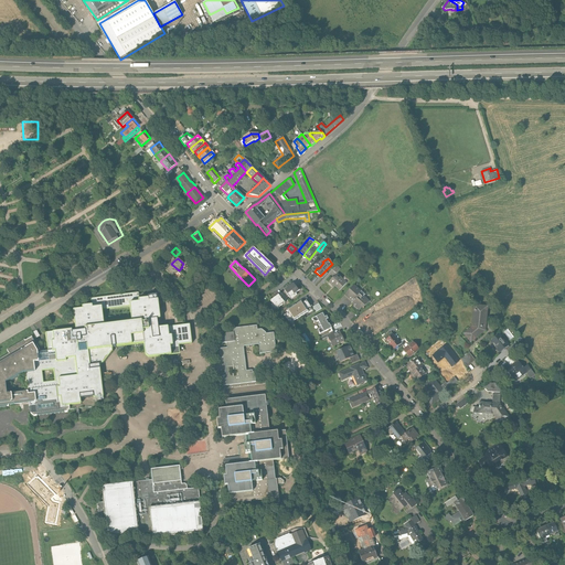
[(176,274),(179,270),(171,264),(168,267),(169,267),(166,270),(172,276),(174,273),(176,274)]
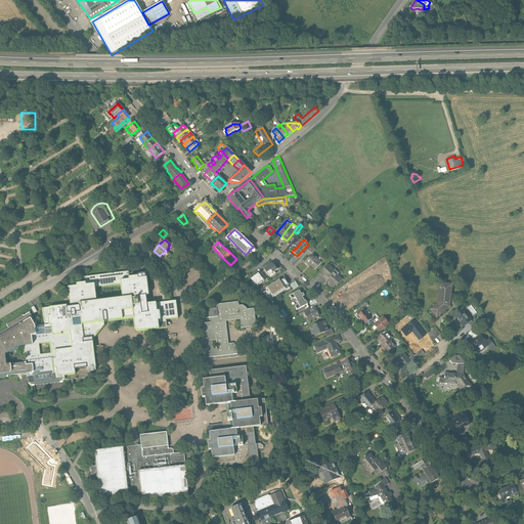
[(312,255),(305,262),(308,265),(309,264),(315,269),(321,263),(312,255)]
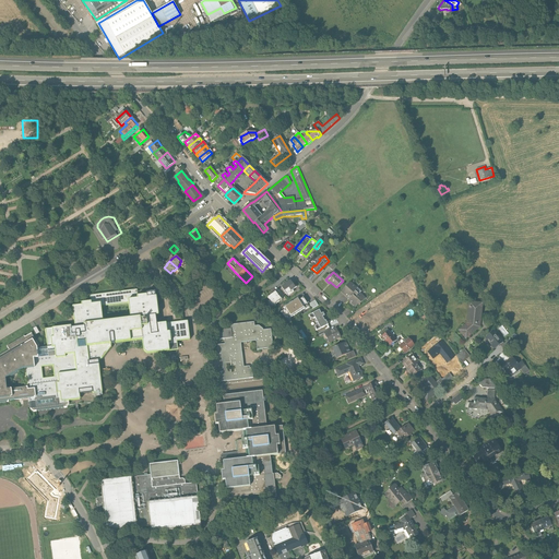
[(290,281),(282,287),(282,288),(286,293),(288,296),(294,292),(293,290),(297,287),(294,284),(293,285),(290,281)]
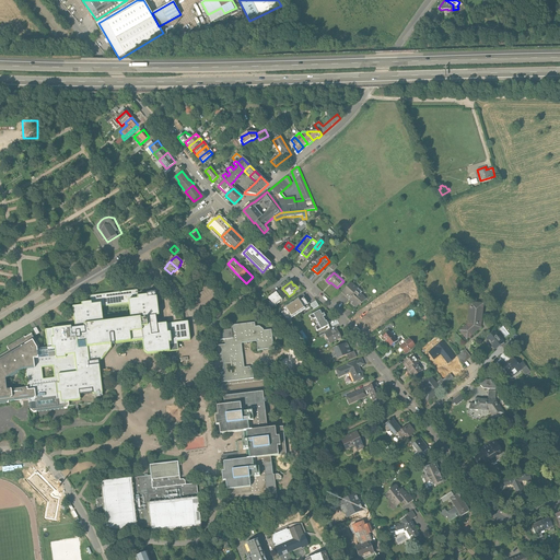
[(342,292),(349,299),(352,295),(356,298),(359,293),(361,291),(351,282),(342,292)]
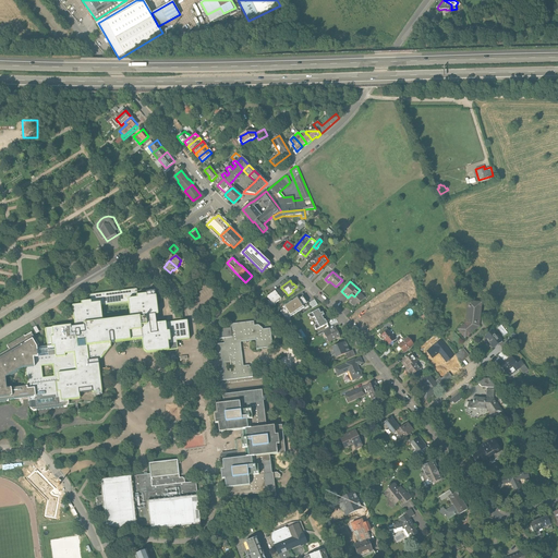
[(414,293),(408,282),(387,296),(395,307),(414,293)]
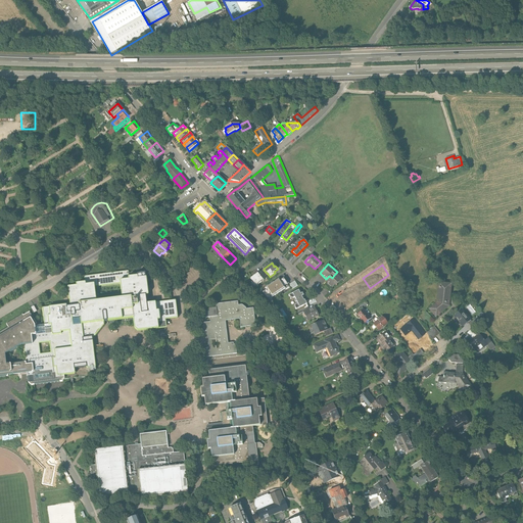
[(87,282),(70,284),(74,304),(69,304),(45,306),(47,325),(43,325),(40,325),(32,311),(0,329),(0,377),(30,374),(31,383),(35,385),(58,383),(65,382),(68,379),(68,378),(67,377),(74,376),(99,374),(97,343),(97,338),(102,331),(107,324),(111,323),(137,320),(138,329),(142,332),(162,330),(162,328),(170,328),(170,319),(171,319),(180,318),(178,300),(151,303),(150,298),(150,296),(151,296),(149,273),(140,274),(141,276),(137,276),(133,277),(132,270),(87,277),(87,282)]
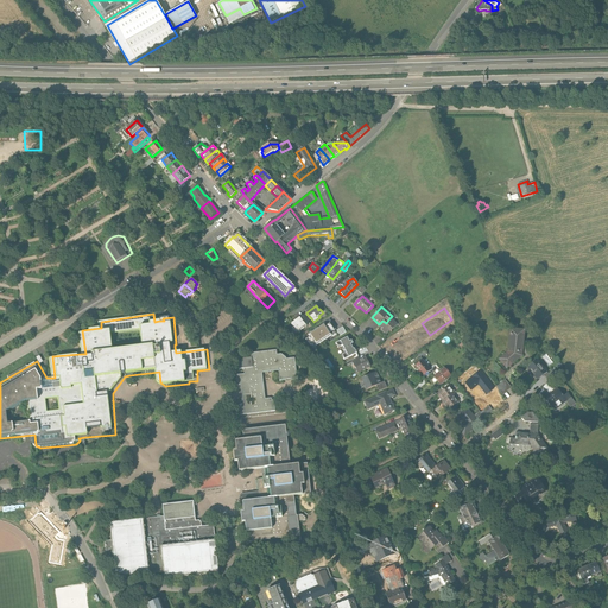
[(301,317),(291,324),(297,333),(306,325),(305,324),(301,317)]
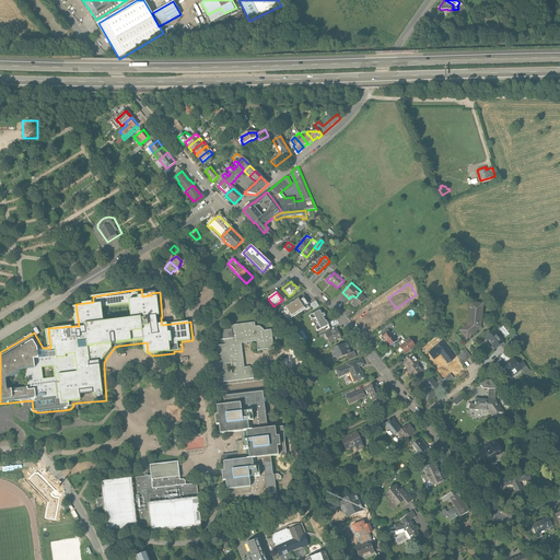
[(352,295),(349,299),(348,301),(356,308),(365,299),(359,293),(356,298),(352,295)]
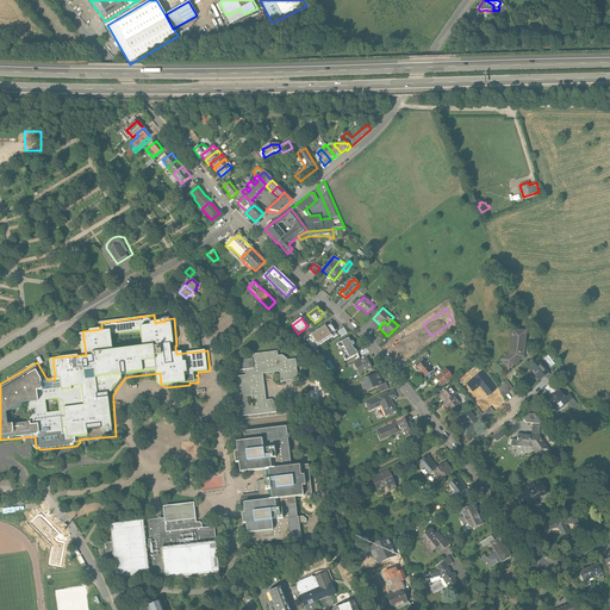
[(325,325),(310,336),(311,338),(306,341),(312,347),(313,349),(317,347),(332,336),(332,337),(337,335),(335,331),(337,330),(330,321),(324,324),(325,325)]
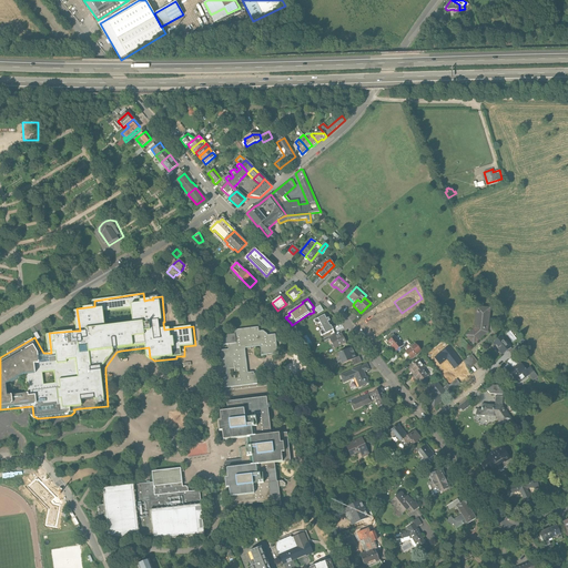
[(382,308),(368,318),(378,334),(393,324),(382,308)]
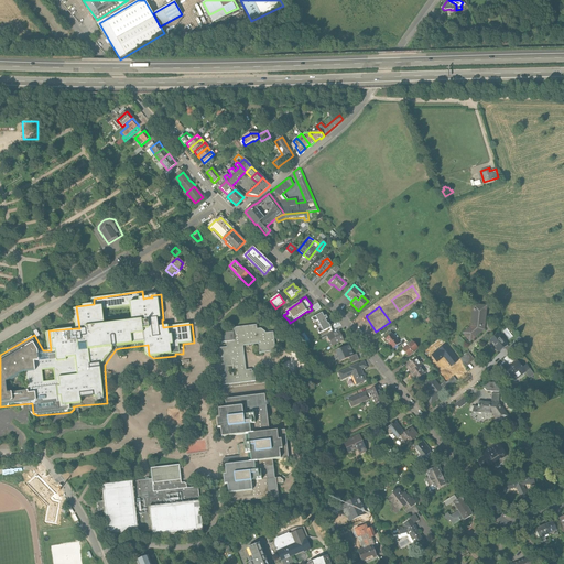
[(473,326),(463,334),(469,343),(484,331),(486,307),(475,306),(473,326)]
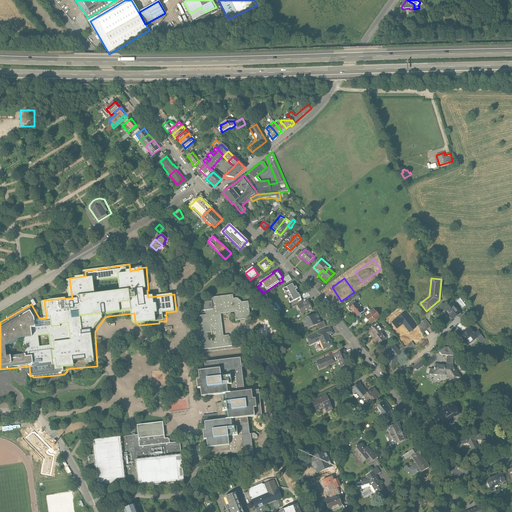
[(287,292),(288,291),(289,292),(289,293),(288,293),(288,294),(288,295),(289,295),(289,296),(290,296),(291,296),(291,297),(288,299),(290,303),(300,298),(297,291),(297,292),(296,290),(297,289),(296,287),(295,287),(293,284),(282,289),(283,291),(287,292)]
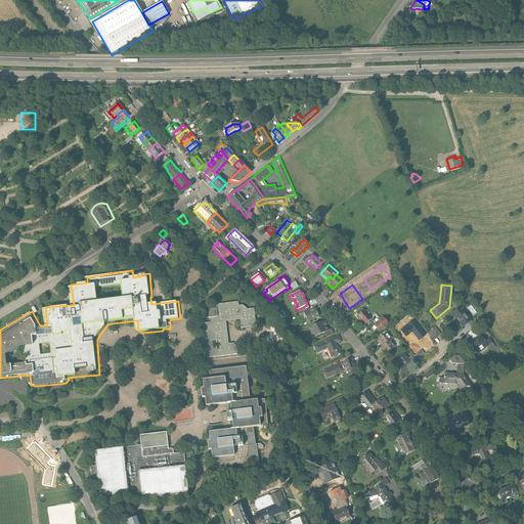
[(228,342),(231,342),(230,329),(229,320),(233,319),(242,318),(244,326),(259,325),(258,313),(257,308),(257,307),(250,308),(245,304),(242,304),(242,301),(219,303),(220,307),(212,308),(209,312),(210,317),(213,317),(213,321),(207,322),(208,332),(210,331),(211,343),(209,344),(209,345),(228,342)]
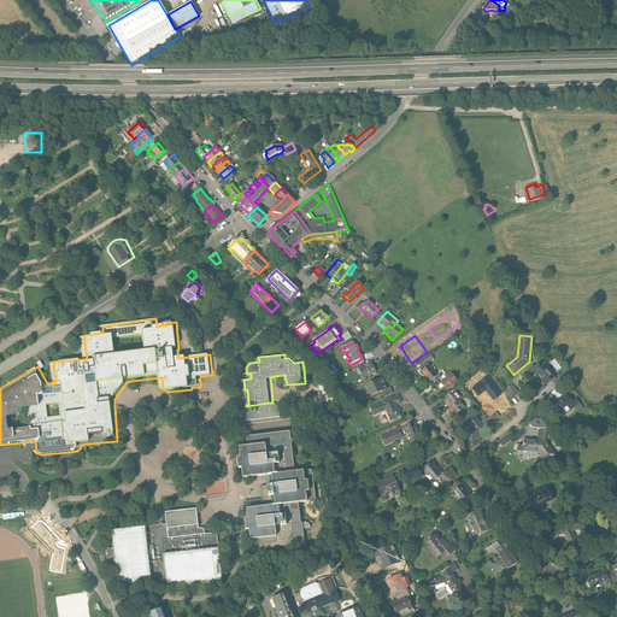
[(365,365),(358,369),(363,378),(375,372),(370,363),(365,365)]
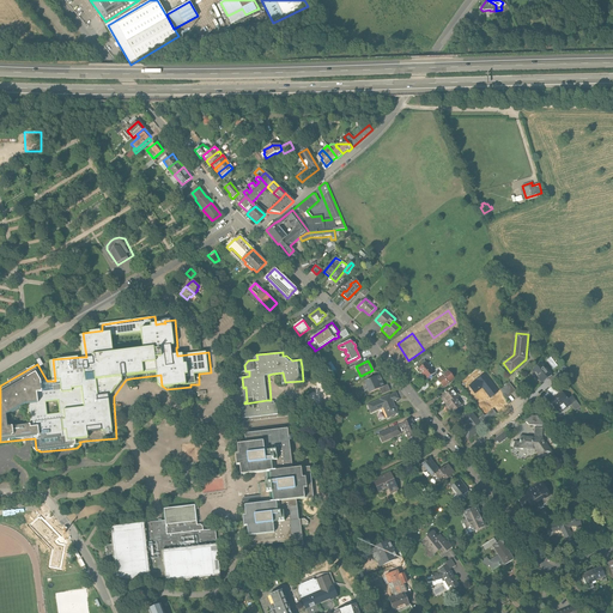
[(552,376),(542,363),(533,371),(542,383),(548,378),(552,376)]
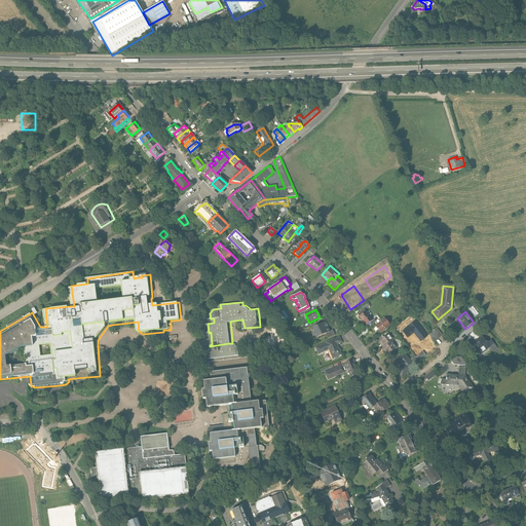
[(366,312),(359,317),(366,326),(373,321),(366,312)]
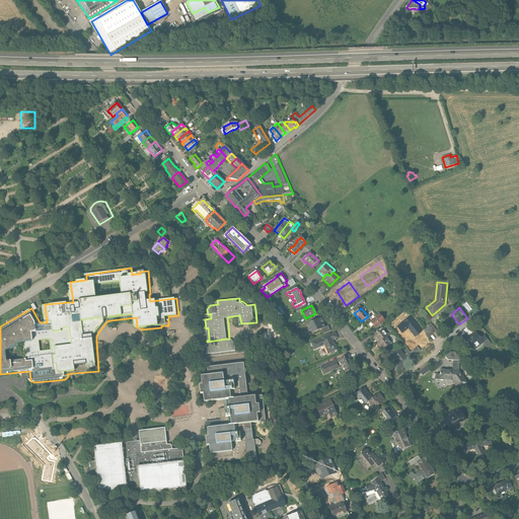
[(379,315),(371,321),(375,327),(384,321),(379,315)]
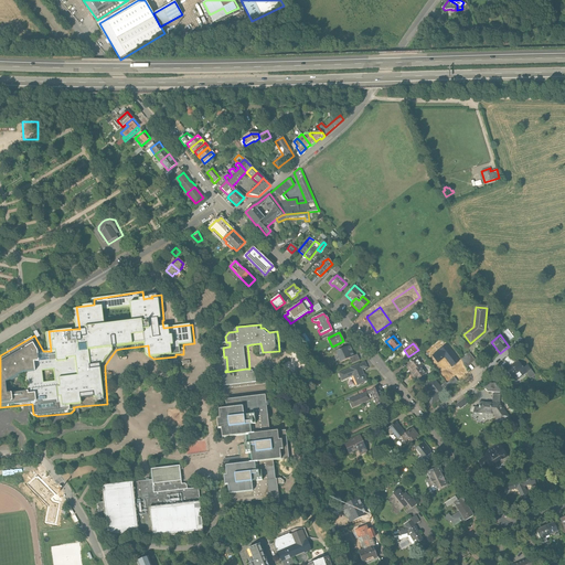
[(510,348),(509,347),(505,349),(510,355),(512,353),(518,350),(513,344),(510,348)]
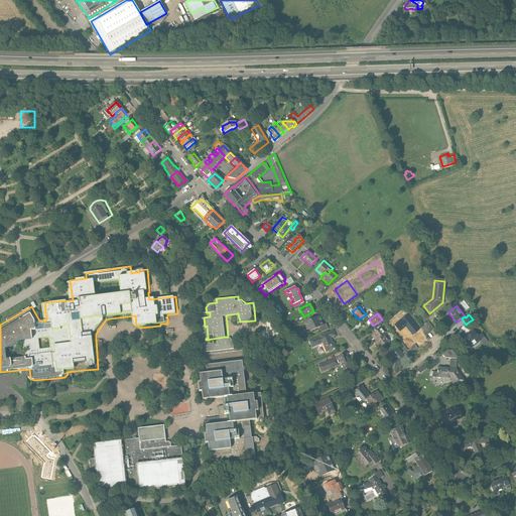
[(401,320),(396,326),(400,331),(405,326),(412,336),(418,331),(407,315),(401,320)]
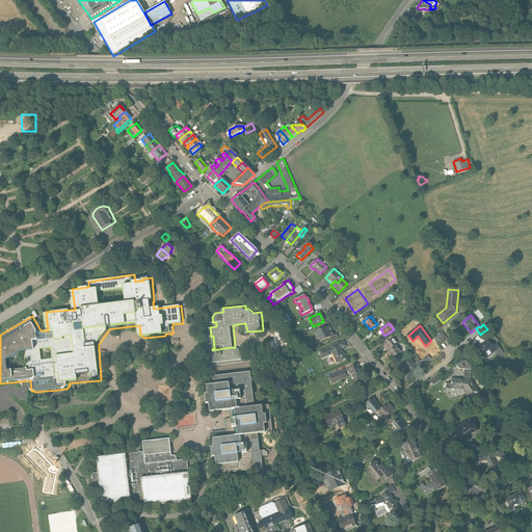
[(329,326),(317,331),(321,341),(329,338),(334,336),(329,326)]
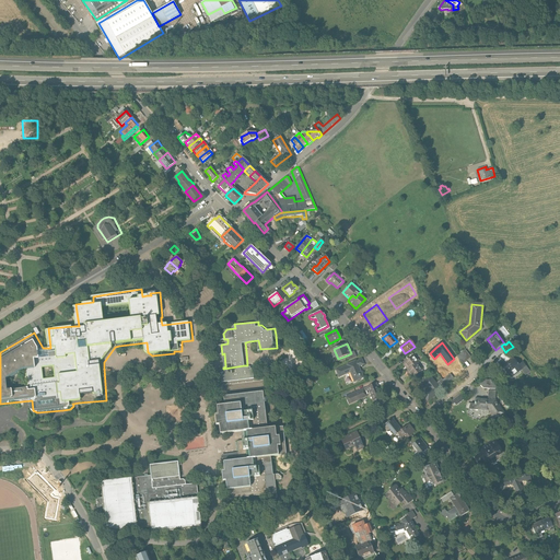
[(505,352),(501,357),(506,363),(511,360),(506,353),(509,352),(508,350),(505,352)]
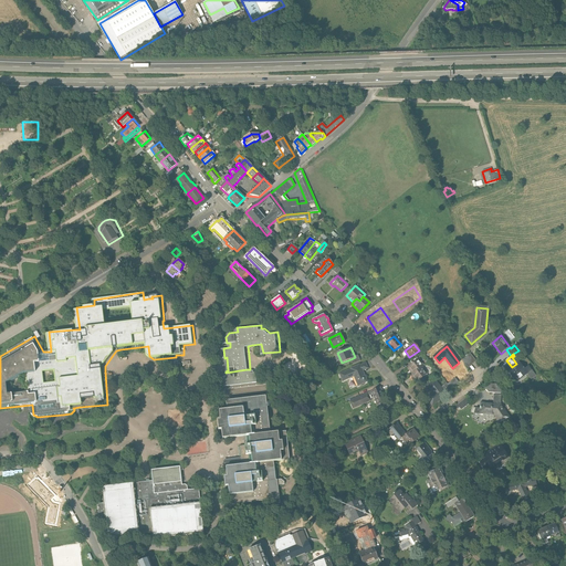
[(355,357),(350,359),(353,365),(360,362),(357,355),(355,357)]
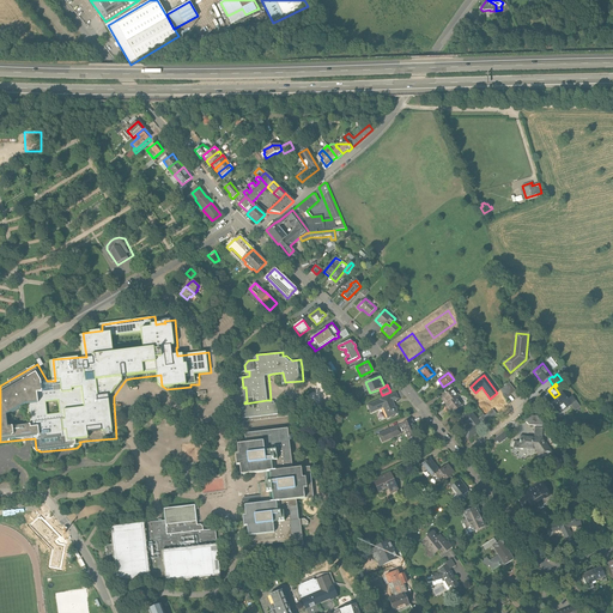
[(509,384),(501,390),(507,396),(514,390),(509,384)]
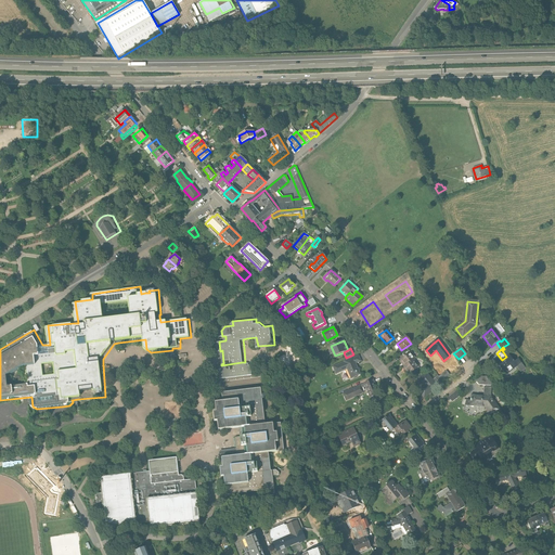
[(404,357),(400,360),(405,366),(403,368),(403,369),(413,361),(414,360),(412,357),(413,356),(410,352),(404,357)]
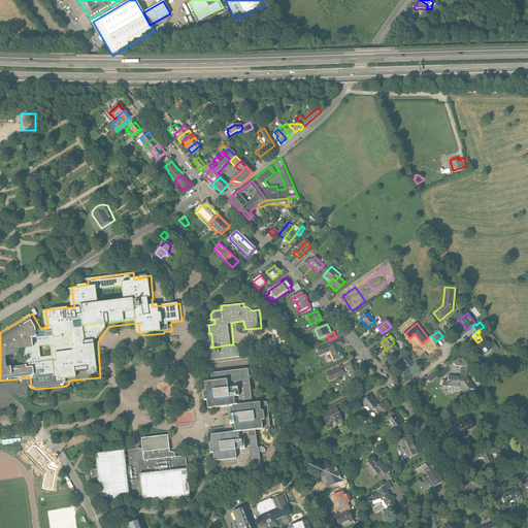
[(484,337),(482,339),(477,342),(475,344),(476,345),(474,348),(481,355),(483,353),(484,354),(491,349),(492,348),(490,344),(484,337)]
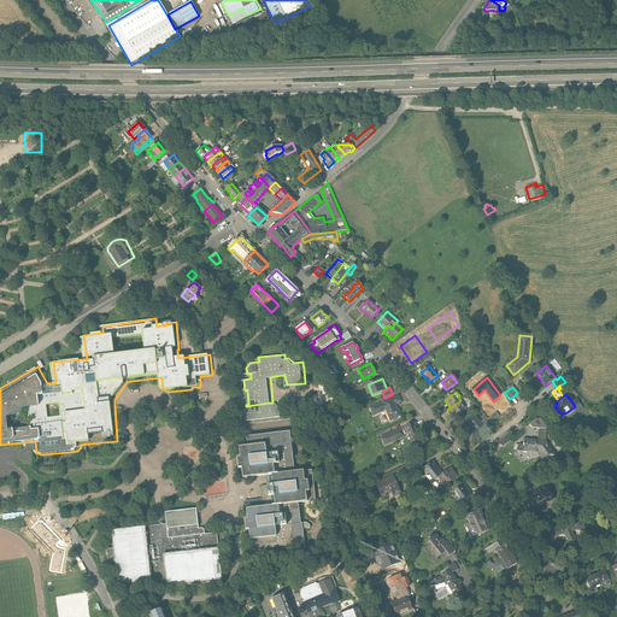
[(376,405),(370,407),(374,416),(386,411),(392,424),(401,419),(394,405),(401,401),(398,395),(386,401),(386,400),(376,405)]
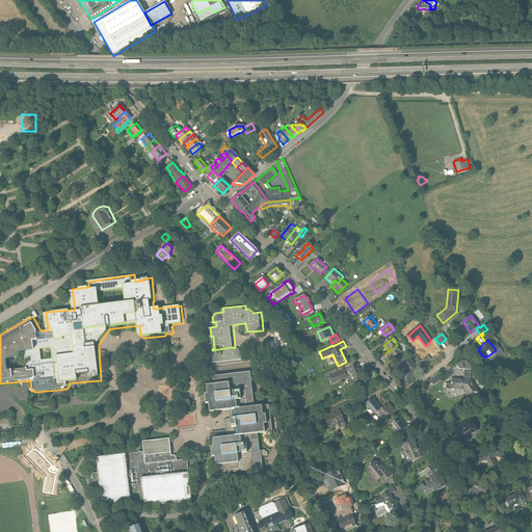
[(496,345),(494,347),(496,350),(495,351),(498,355),(502,352),(496,345)]
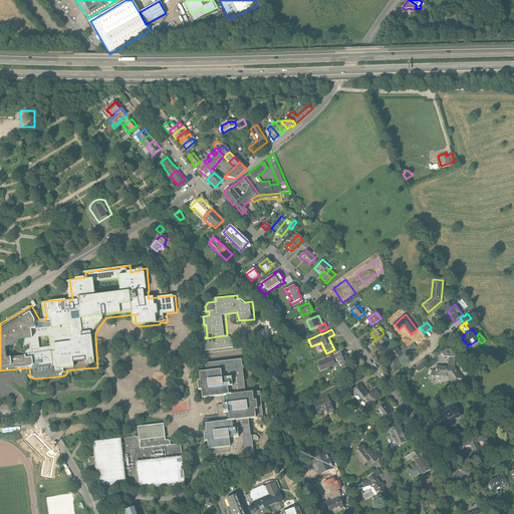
[(382,334),(373,341),(378,347),(386,341),(388,339),(386,336),(384,337),(382,334)]
